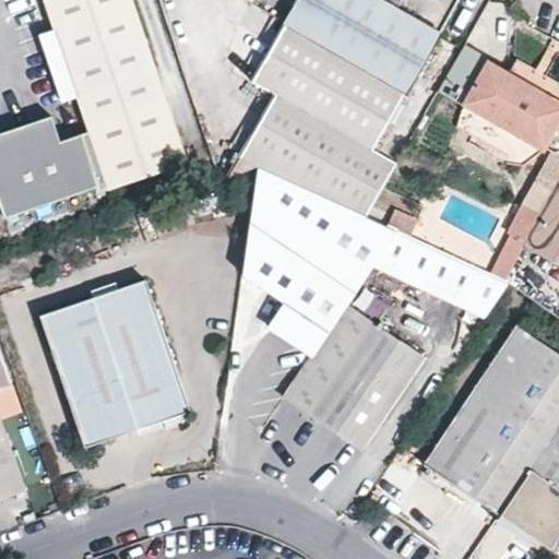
[(110,190),(189,164),(132,0),(51,0),(47,2),(57,33),(79,98),(110,190)]
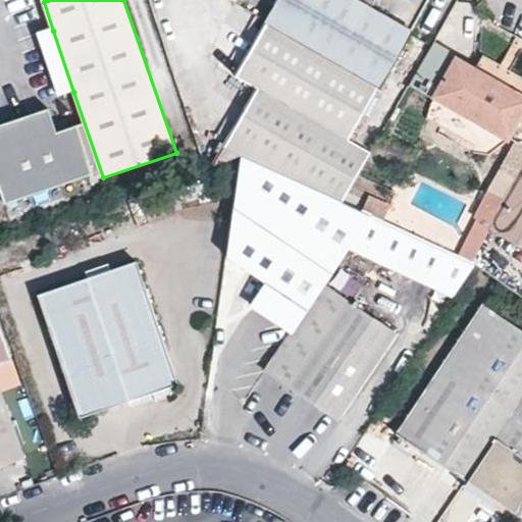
[(278,0),(267,20),(380,85),(410,32),(372,10),(377,0),(278,0)]
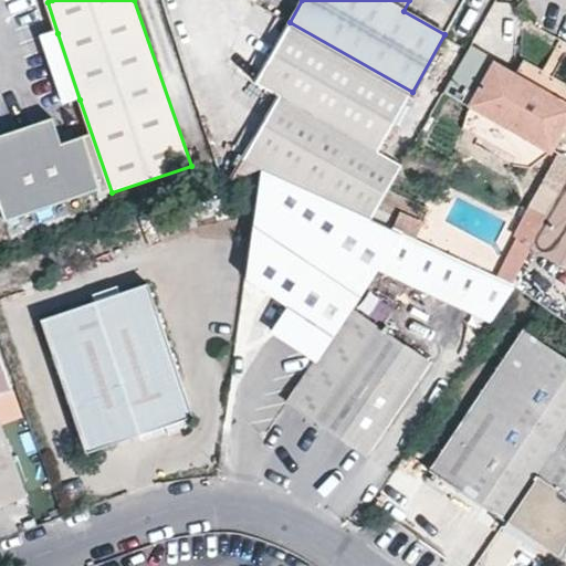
[(481,50),(512,53),(517,6),(486,1),(481,50)]
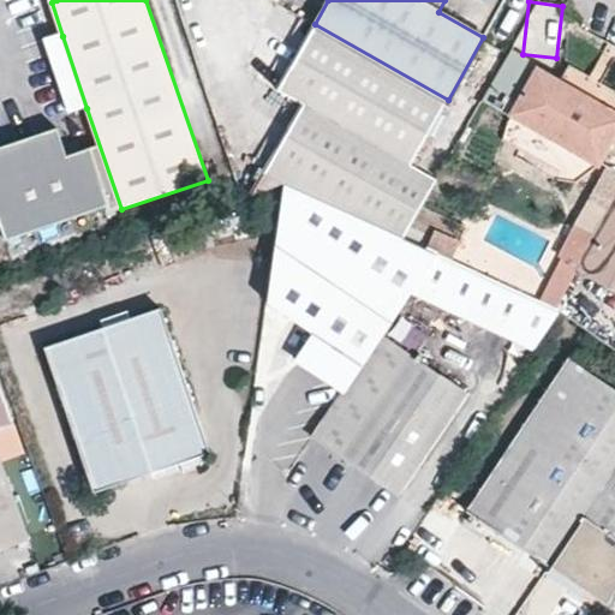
[(315,24),(278,91),(412,166),(448,100),(315,24)]
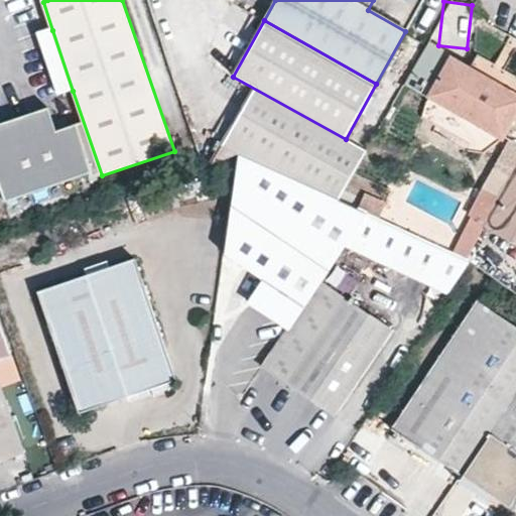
[(52,30),(37,35),(58,96),(73,91),(52,30)]
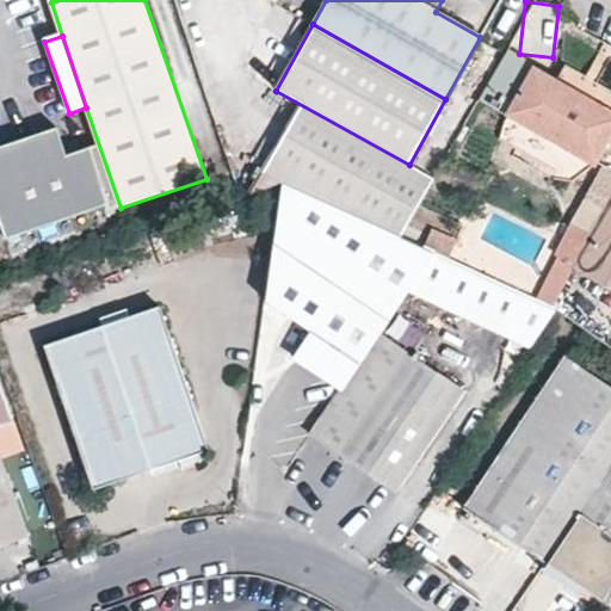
[(504,93),(523,57),(507,49),(488,84),(504,93)]
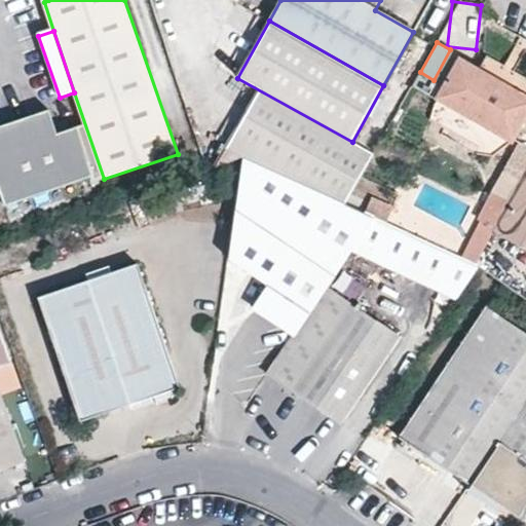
[(525,76),(483,52),(474,67),(525,95),(525,76)]
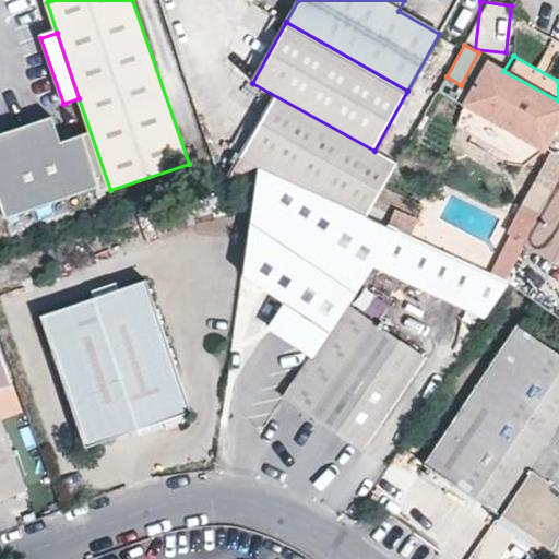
[(543,149),(558,118),(558,100),(503,71),(484,60),(461,103),(543,149)]
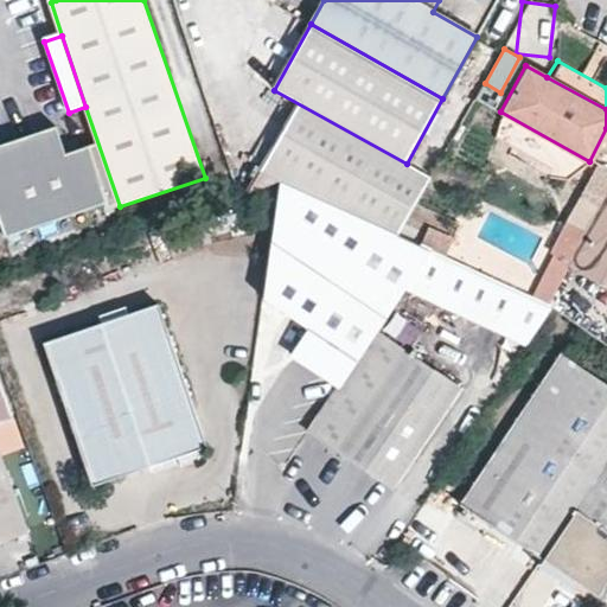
[(429,178),(407,164),(274,90),(269,96),(296,110),(250,192),(278,185),(374,225),(397,236),(429,178)]
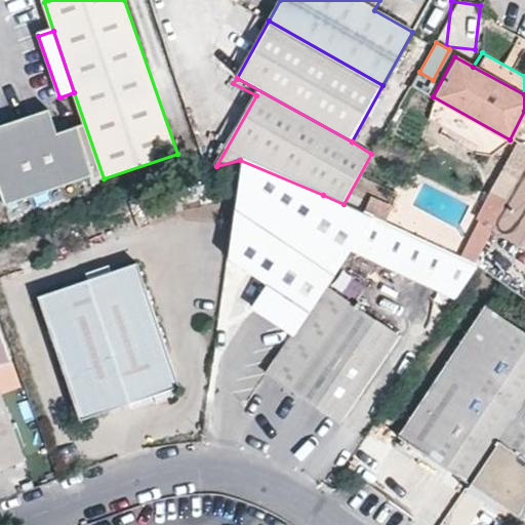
[(0,195),(6,213),(103,179),(85,126),(55,136),(47,112),(0,128),(0,195)]
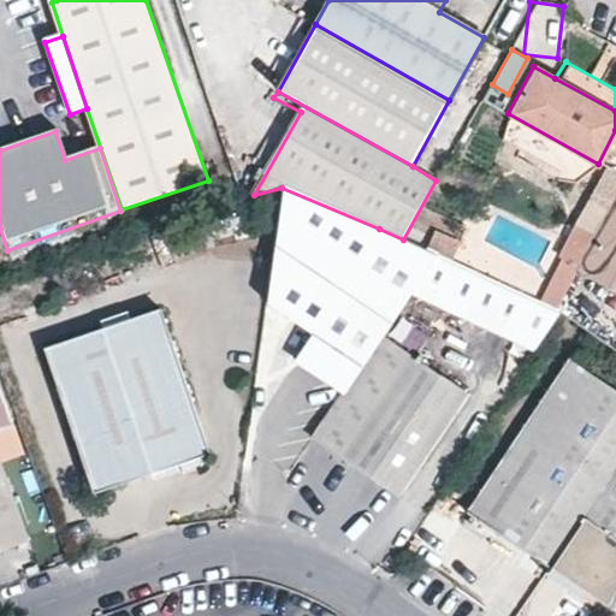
[(313,332),(294,362),(342,395),(381,336),(410,291),(537,348),(561,313),(434,254),(403,240),(379,229),(282,188),(265,303),(313,332)]
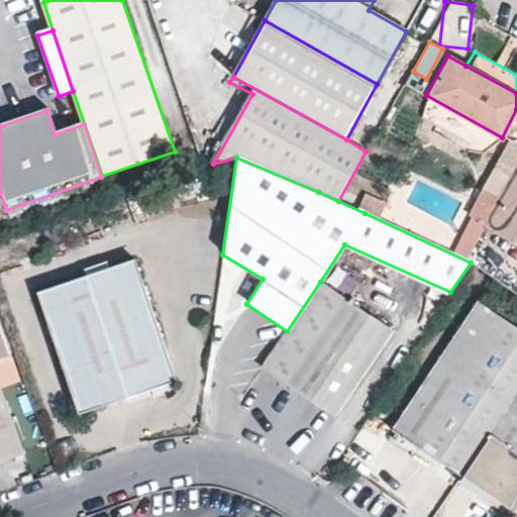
[(516,164),(499,198),(484,224),(488,226),(516,242),(516,164)]
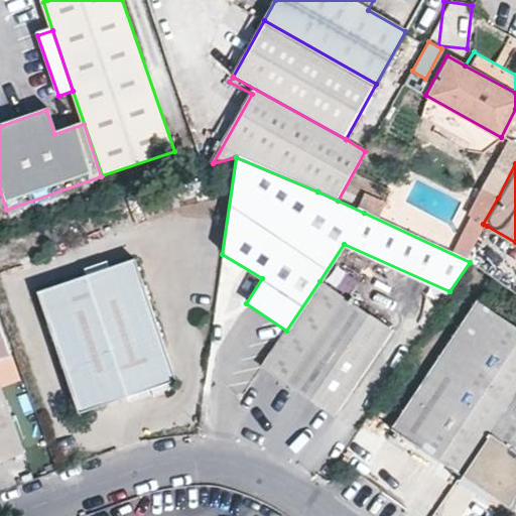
[(483,224),(498,198),(484,189),(454,255),(470,262),(487,226),(483,224)]
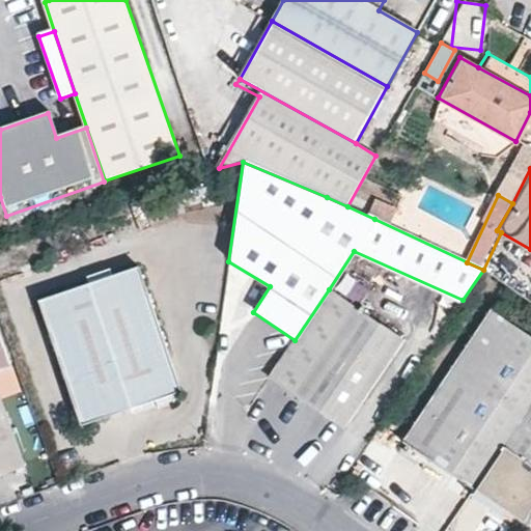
[(388,220),(393,205),(373,198),(368,213),(388,220)]
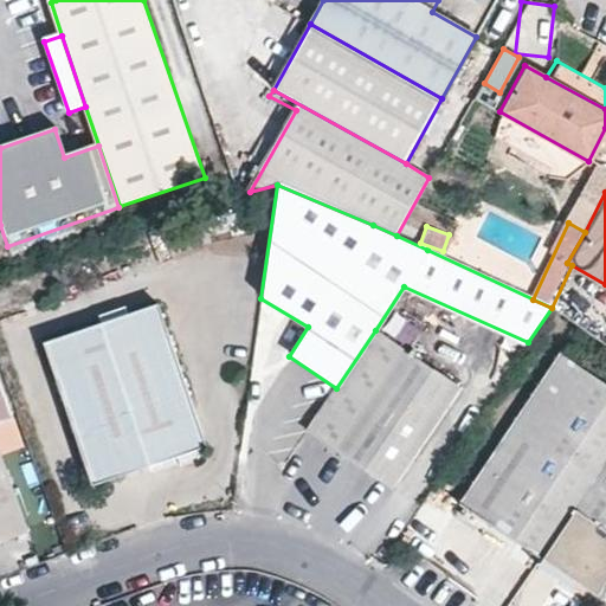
[(91,484),(205,446),(156,304),(43,343),(91,484)]
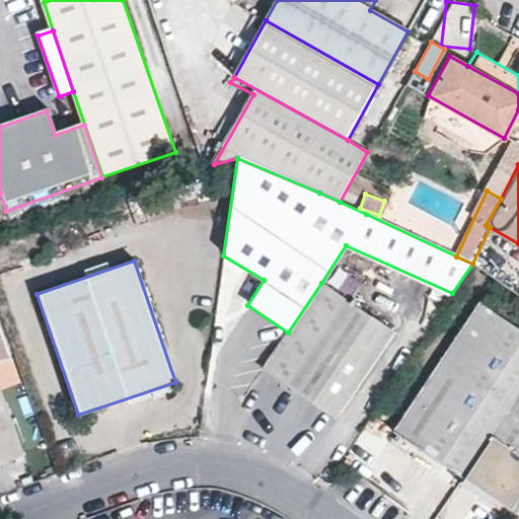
[(288,332),(262,371),(332,418),(392,330),(321,283),(288,332)]
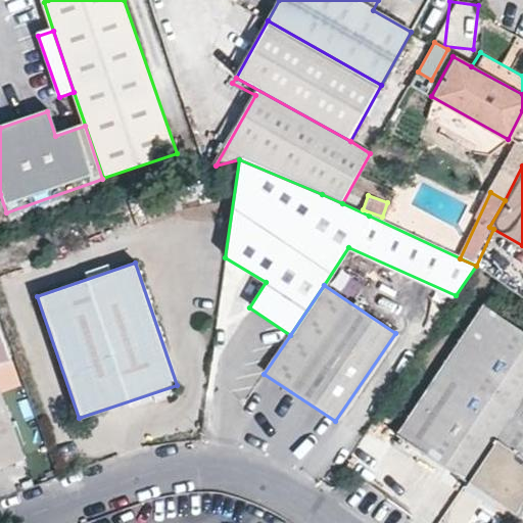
[(522,334),(481,306),(462,336),(396,435),(514,514),(522,501),(522,334)]
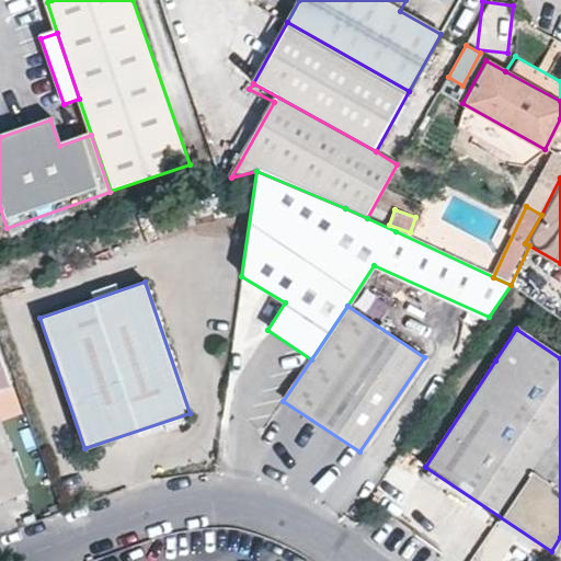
[(0,497),(24,489),(0,422),(0,497)]
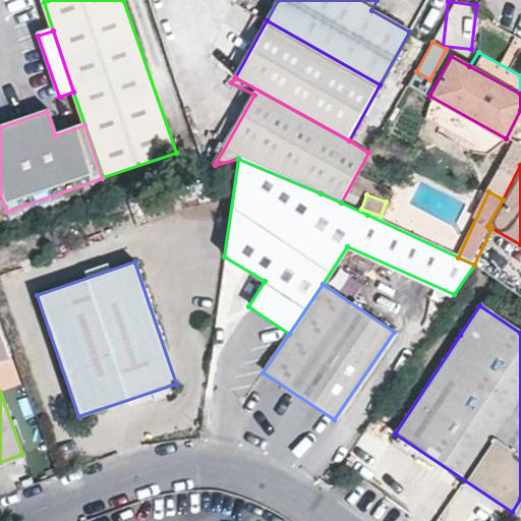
[(353,446),(347,467),(377,477),(383,455),(353,446)]
